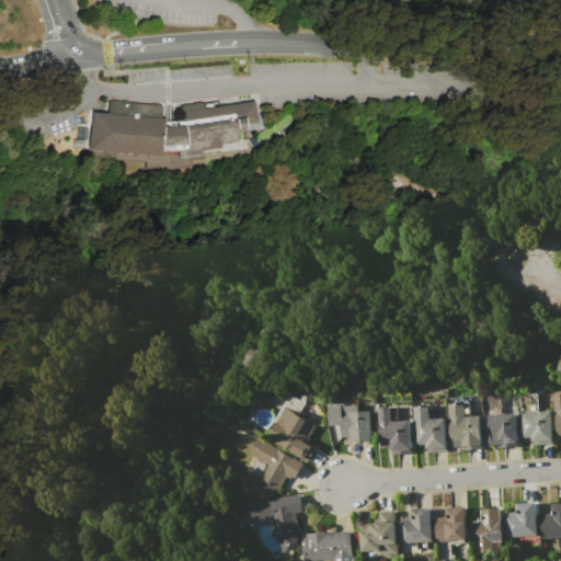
[(91,112),(106,113),(109,101),(164,106),(162,128),(160,152),(160,156),(88,149),(91,112)]
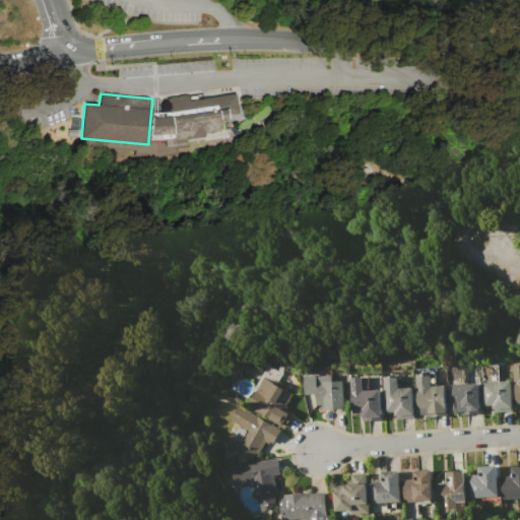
[(166,147),(165,139),(148,141),(150,119),(169,117),(166,99),(202,94),(202,99),(235,93),(238,115),(226,116),(228,119),(218,120),(220,131),(215,132),(215,133),(208,134),(207,133),(204,134),(204,137),(200,137),(200,138),(187,140),(187,144),(166,147)]
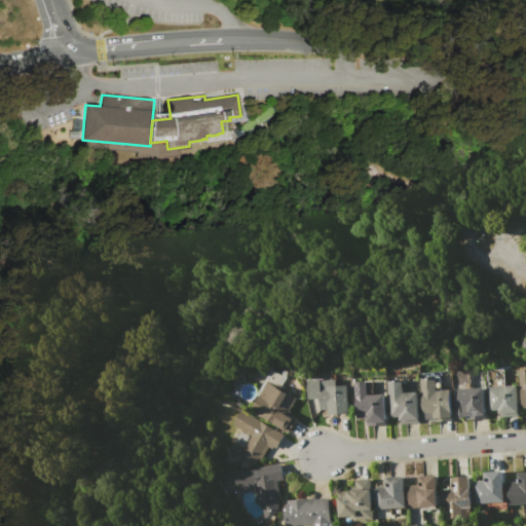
[(249,411),(257,397),(255,396),(270,369),(285,377),(280,384),(292,390),(290,393),(297,398),(287,415),(296,419),(288,433),(249,411)]
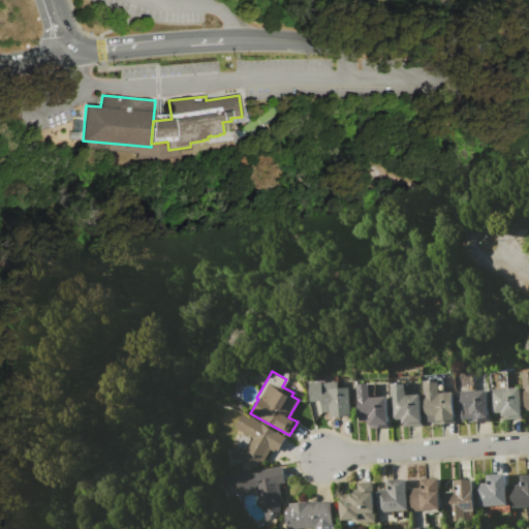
[(423,381),(438,380),(438,393),(455,392),(457,424),(430,426),(430,422),(425,422),(423,381)]
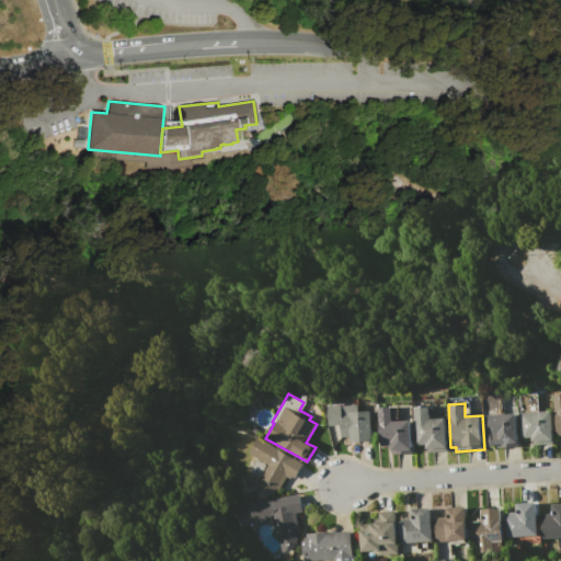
[(370,410),(373,441),(351,443),(350,437),(340,437),(340,426),(329,427),(327,405),(341,404),(342,407),(352,405),(353,412),(370,410)]
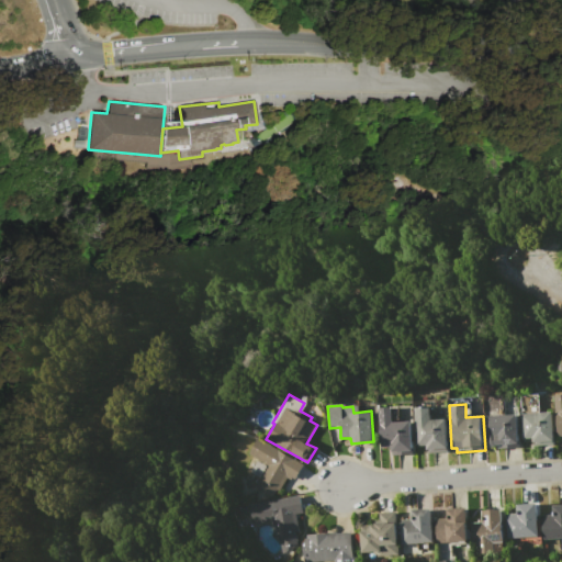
[(413,407),(429,406),(430,419),(447,418),(449,452),(427,453),(426,445),(416,446),(413,407)]
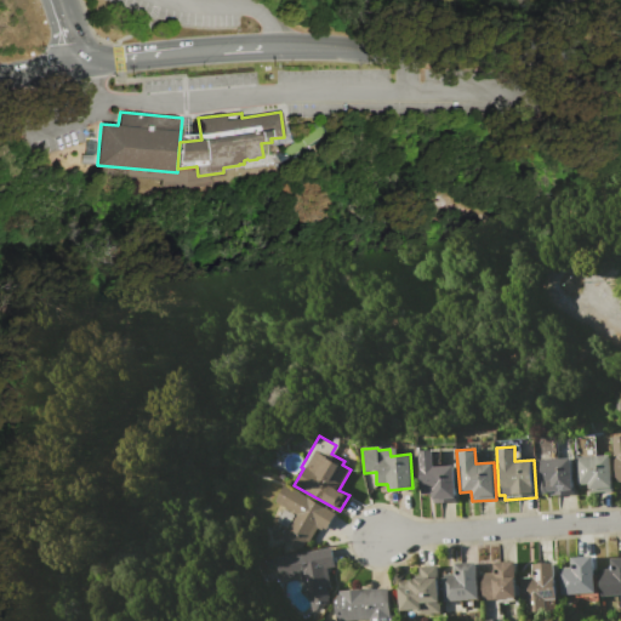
[(417,451),(432,450),(434,466),(454,465),(456,501),(432,503),(432,494),(422,495),(417,451)]
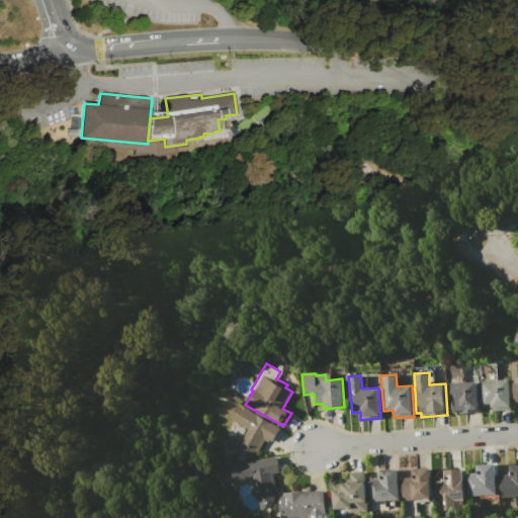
[(480,381),(508,379),(510,410),(491,411),(490,404),(481,405),(480,381)]
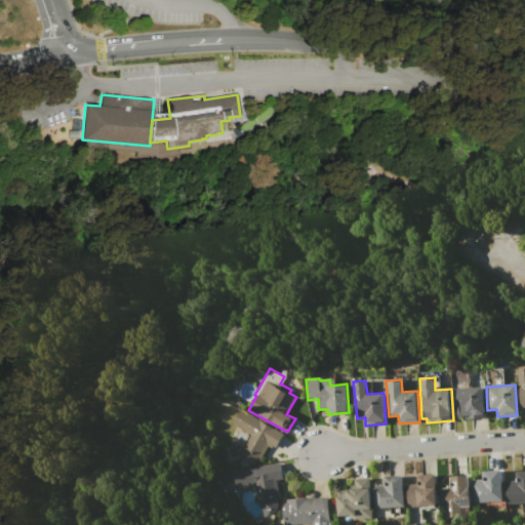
[(452,389),(484,387),(485,417),(462,418),(462,416),(454,416),(452,389)]
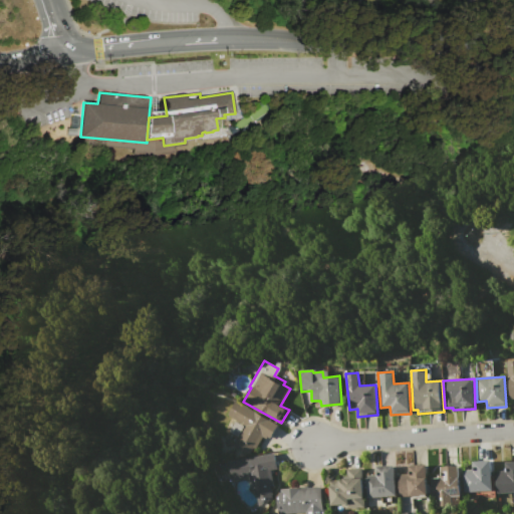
[(235,401),(278,425),(270,439),(267,437),(266,439),(262,437),(255,449),(253,448),(248,456),(232,447),(237,437),(229,432),(230,430),(224,426),(229,417),(227,416),(235,401)]
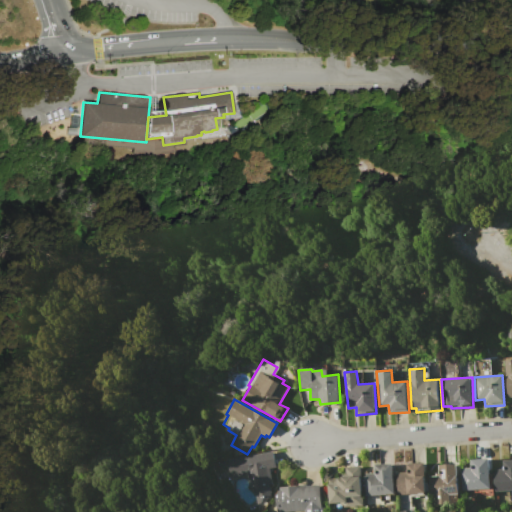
[(225,459),(273,451),(276,467),(269,468),(272,484),(270,484),(271,493),(273,502),(254,505),(250,479),(248,480),(247,474),(228,477),(225,459)]
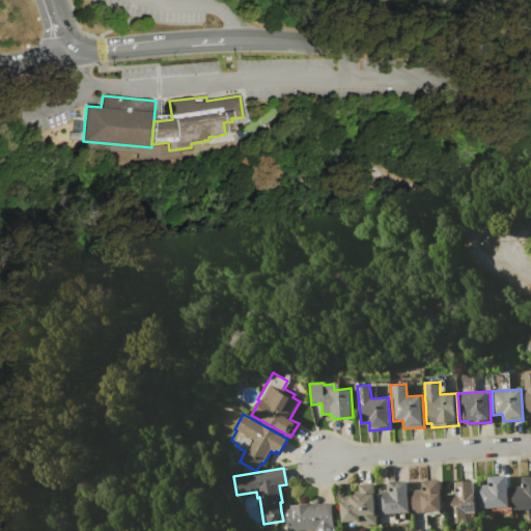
[(506,475),(508,507),(479,509),(477,485),(488,484),(488,477),(506,475)]
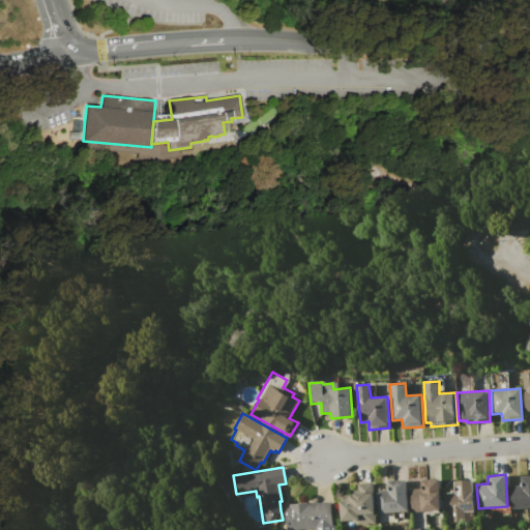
[(529,475),(529,506),(511,508),(510,490),(511,490),(511,486),(522,486),(521,476),(529,475)]
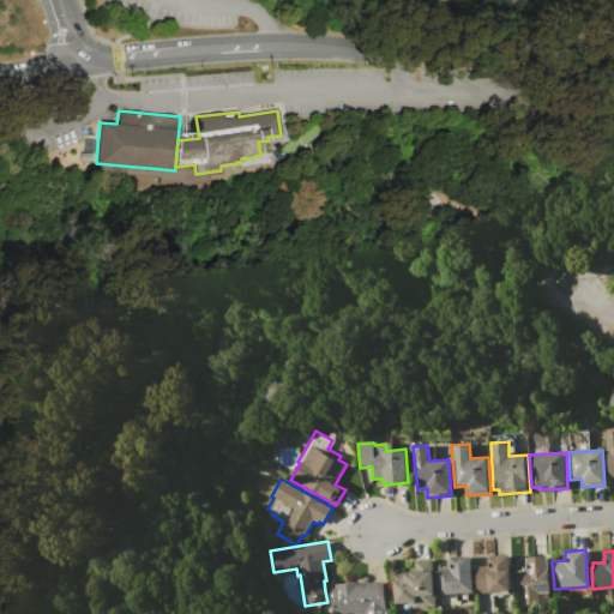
[(449,557),(470,555),(471,593),(438,594),(437,571),(438,571),(438,567),(450,567),(449,557)]
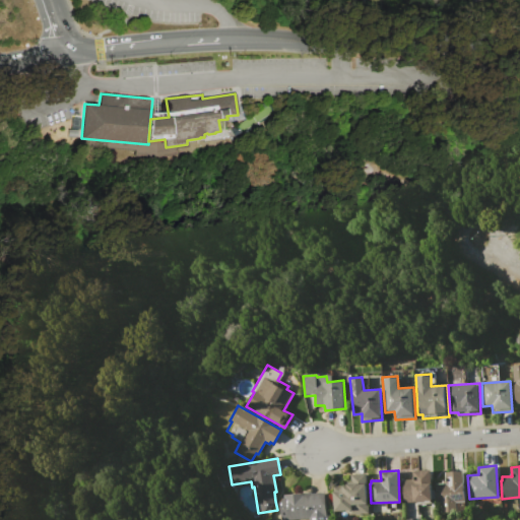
[(431,470),(433,501),(404,503),(402,483),(404,483),(403,479),(413,478),(412,471),(431,470)]
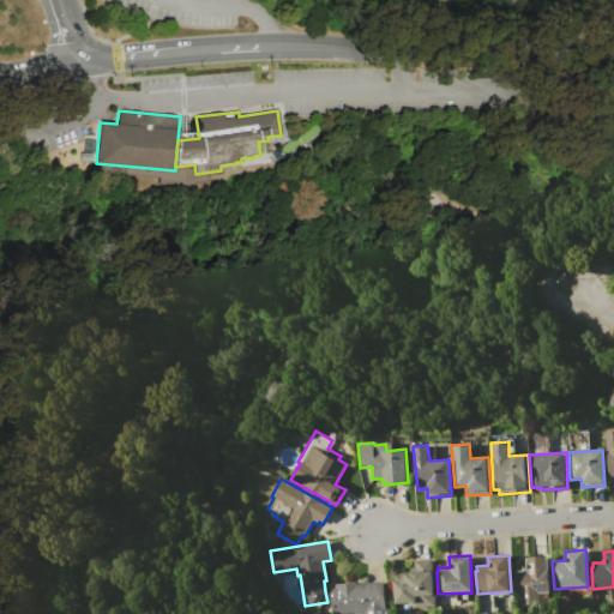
[(548,555),(551,593),(539,594),(540,607),(521,608),(521,595),(516,595),(513,571),(523,570),(523,567),(527,567),(527,558),(548,555)]
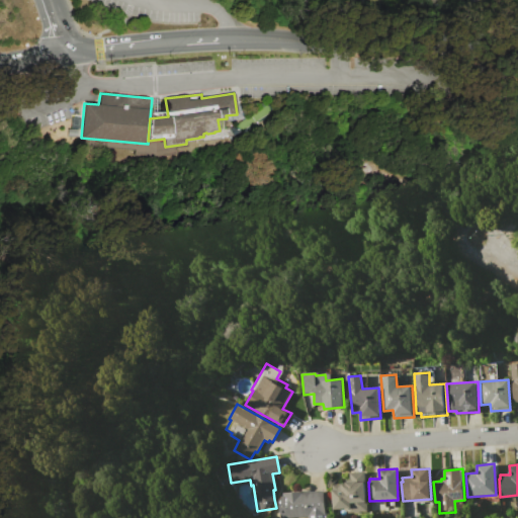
[(364,471),(367,512),(347,513),(347,507),(333,508),(332,490),(342,489),(341,484),(346,483),(346,482),(349,482),(349,472),(364,471)]
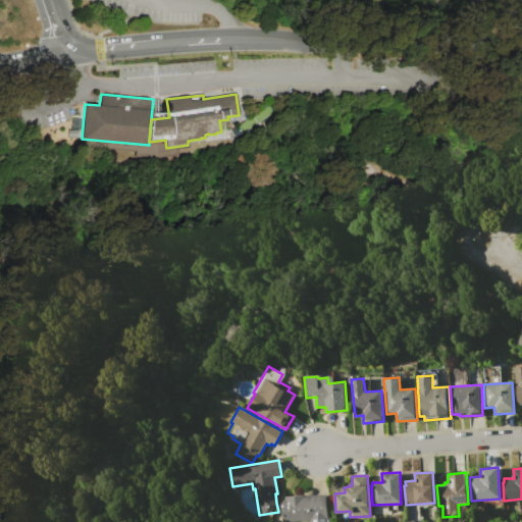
[(284,499),(284,497),(326,493),(327,517),(331,516),(331,521),(310,521),(281,521),(279,505),(284,499)]
